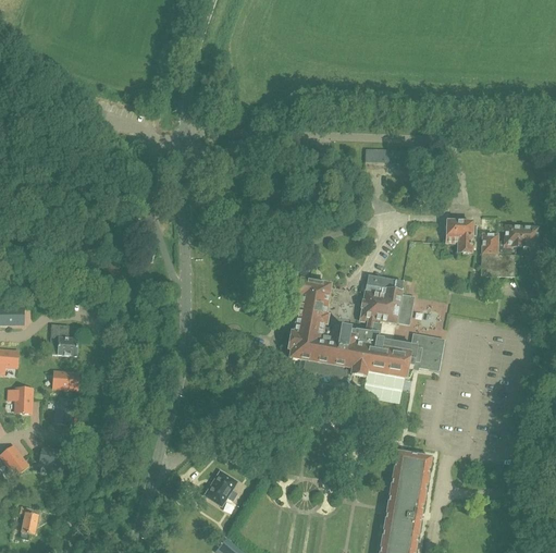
[(229,148),(241,158),(247,149),(249,146),(239,138),(236,142),(234,140),(229,148)]
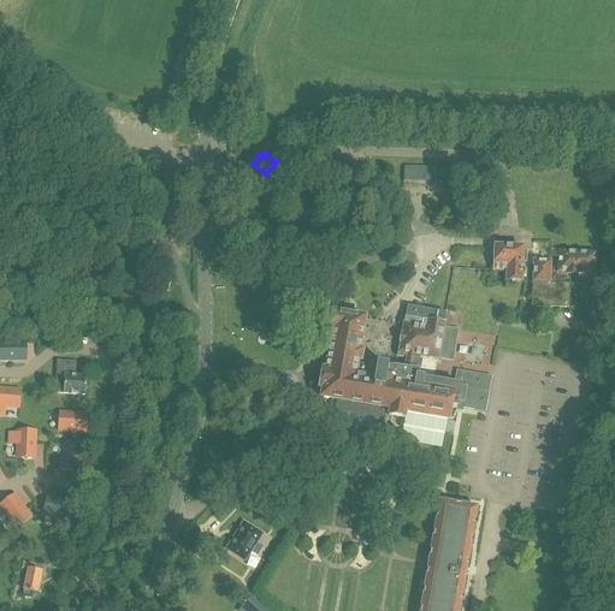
[(402,177),(448,178),(448,162),(402,161),(402,177)]
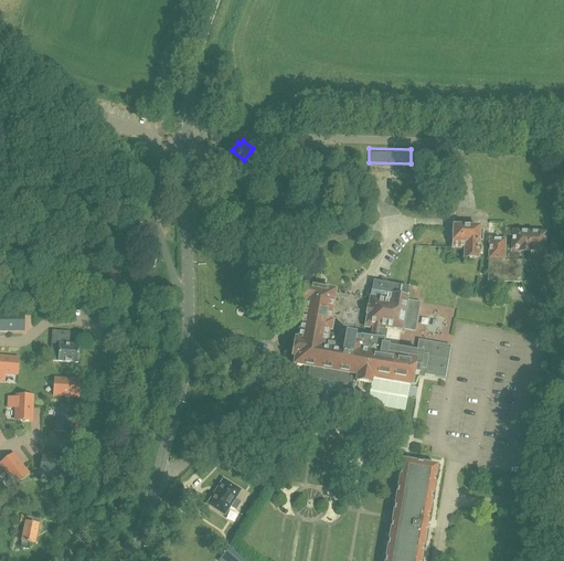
[(269,191),(276,202),(285,197),(278,186),(269,191)]
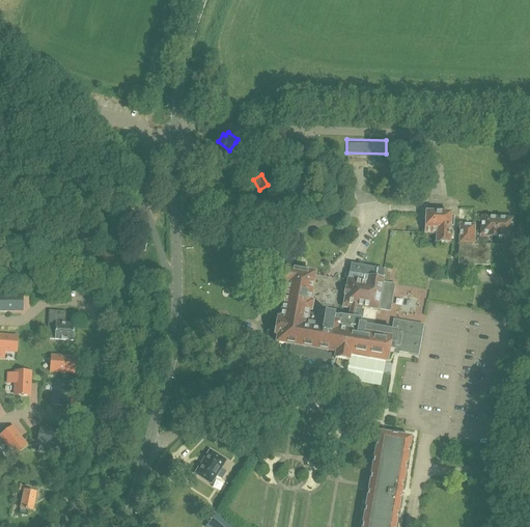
[(436,239),(448,240),(449,222),(452,222),(453,211),(425,210),(424,228),(436,229),(436,239)]
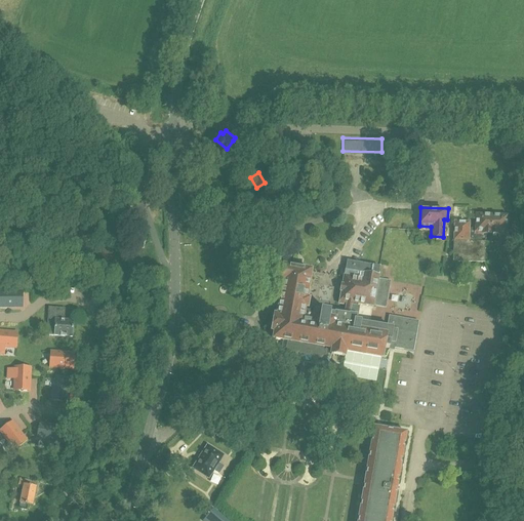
[(452,257),(482,258),(483,238),(481,238),(481,232),(506,233),(507,212),(475,211),(474,226),(468,226),(468,218),(453,218),(452,257)]
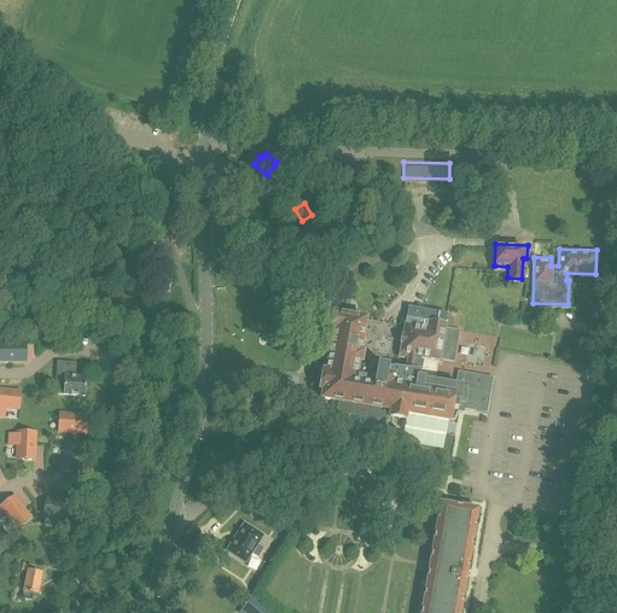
[(405,410),(448,418),(450,404),(457,406),(457,404),(461,406),(487,409),(489,393),(493,374),(457,368),(454,383),(424,377),(424,375),(415,374),(417,368),(419,368),(420,358),(419,358),(419,354),(438,357),(438,355),(453,357),(459,326),(444,323),(444,320),(443,320),(446,310),(407,303),(406,315),(405,315),(402,332),(401,332),(400,339),(401,340),(399,354),(407,355),(405,367),(394,365),(394,366),(388,365),(377,363),(376,367),(362,365),(361,360),(362,348),(360,348),(366,314),(332,308),(329,328),(332,328),(329,348),(326,367),(322,366),(319,386),(321,387),(320,395),(389,407),(388,413),(405,416),(405,410)]
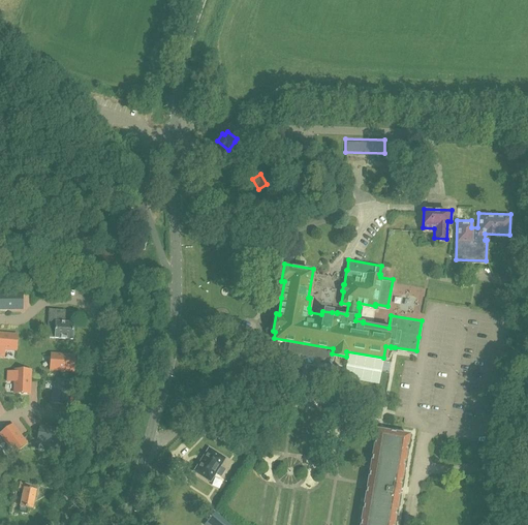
[(0,305),(21,305),(21,290),(0,290),(0,305)]
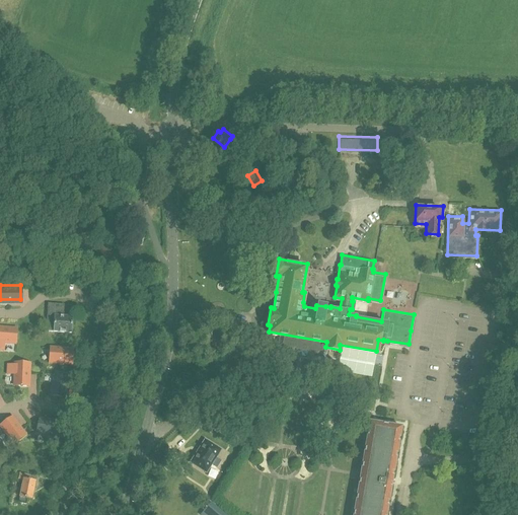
[(49,300),(47,327),(58,328),(70,329),(71,313),(62,312),(63,301),(49,300)]
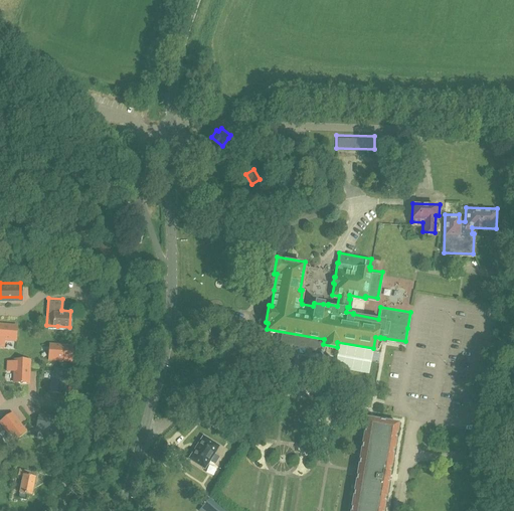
[(0,343),(2,344),(3,336),(14,337),(15,323),(0,321),(0,343)]
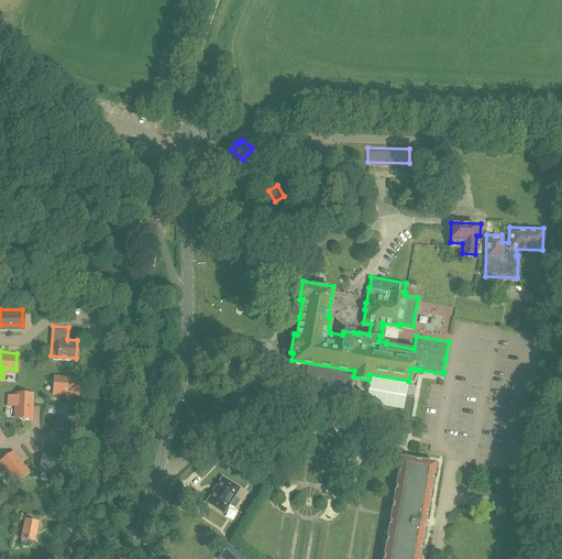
[(54,374),(53,390),(77,391),(78,375),(54,374)]
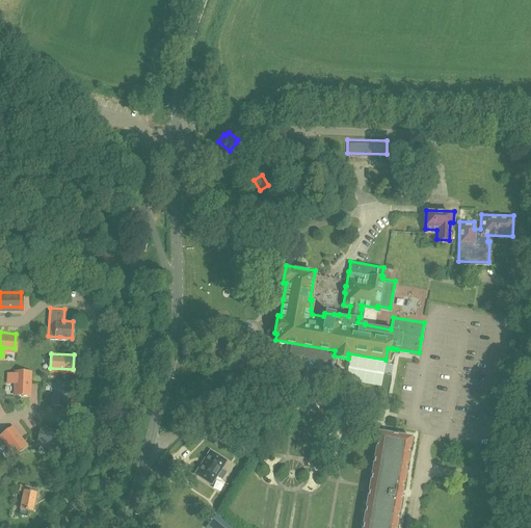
[(369,359),(366,385),(385,387),(387,372),(380,371),(381,361),(369,359)]
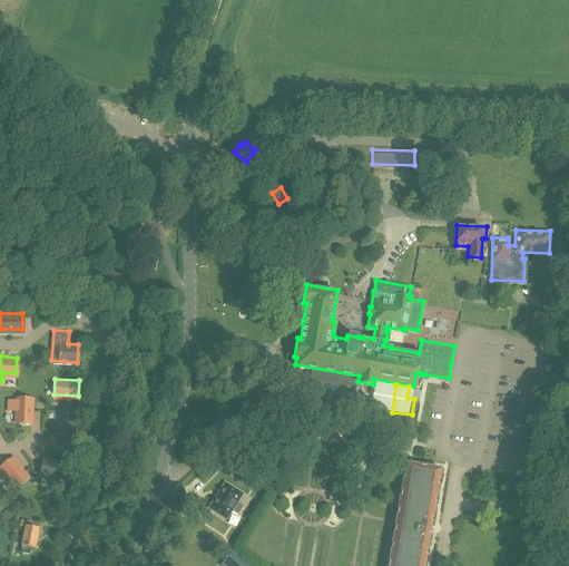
[(8,398),(7,407),(15,408),(15,420),(30,420),(31,396),(16,396),(16,398),(8,398)]
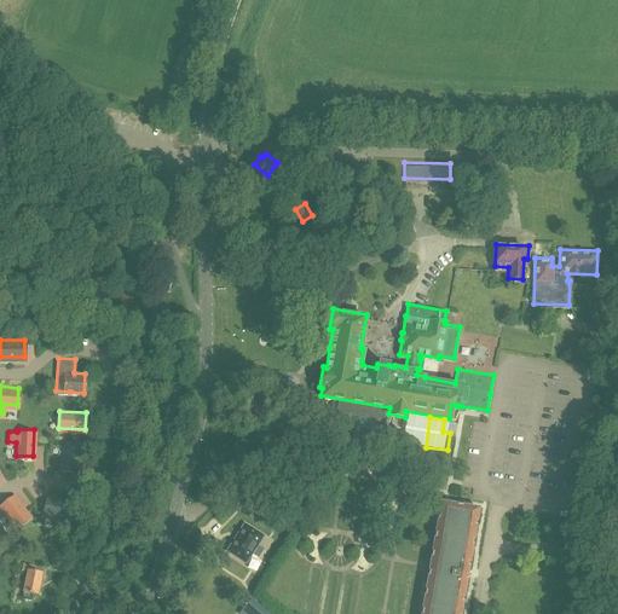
[(65,440),(59,467),(75,470),(82,445),(65,440)]
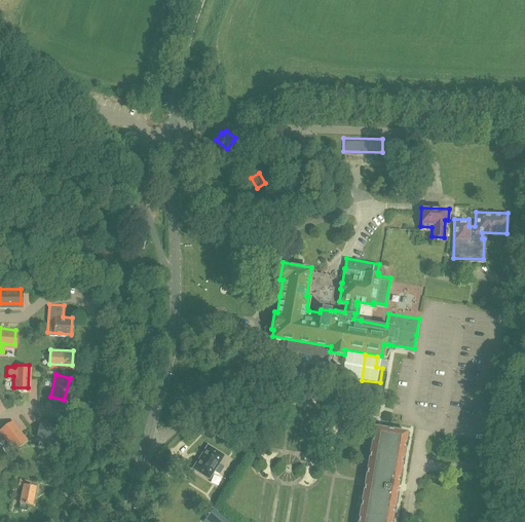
[(11,419),(0,427),(0,430),(13,446),(25,438),(11,419)]
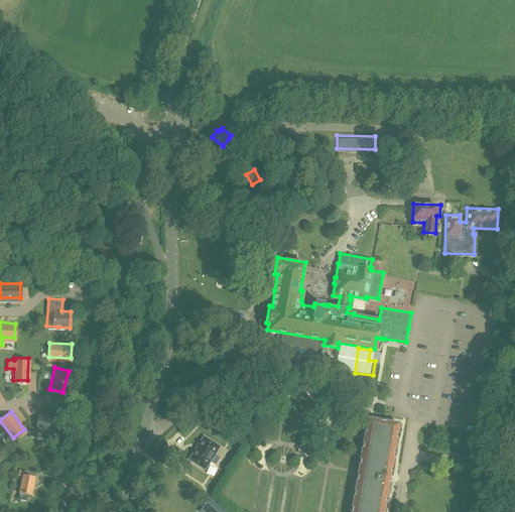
[(38,413),(35,427),(57,431),(59,417),(38,413)]
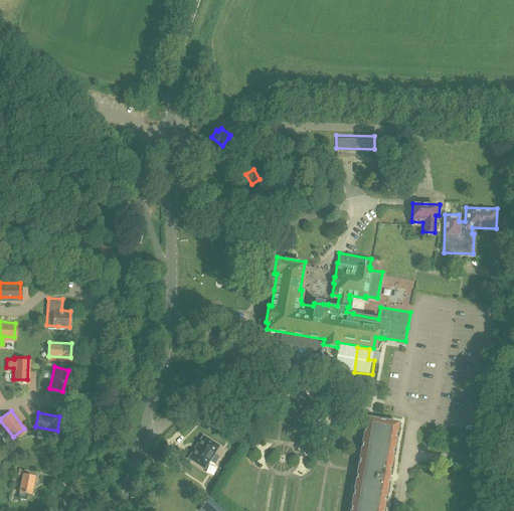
[(349,510),(381,510),(388,473),(397,421),(366,415),(357,468),(349,510)]
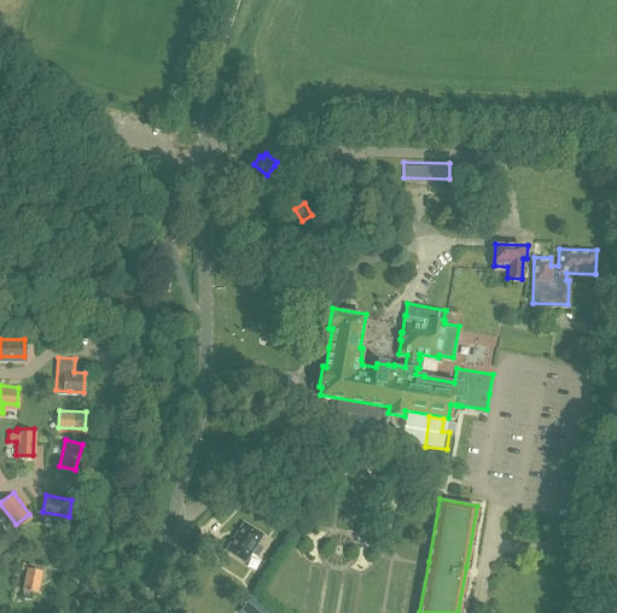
[(244,558),(250,549),(256,553),(262,546),(255,541),(261,532),(262,532),(243,520),(226,547),(244,559),(244,558)]
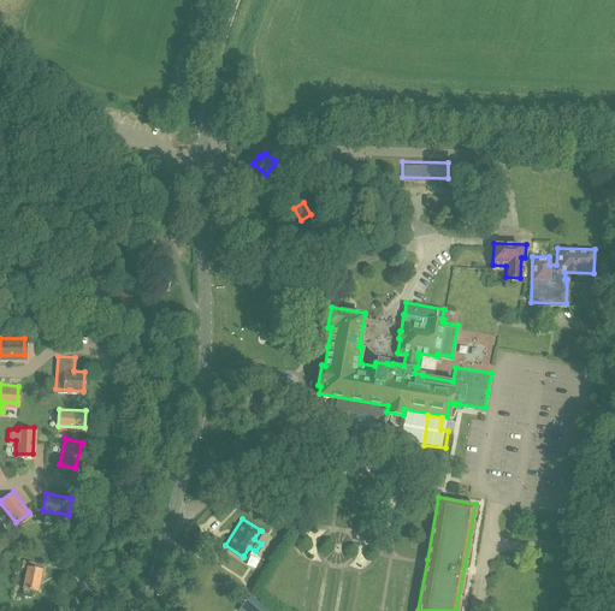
[(22,557),(21,565),(27,567),(21,593),(30,594),(31,588),(36,589),(41,567),(33,565),(34,559),(22,557)]
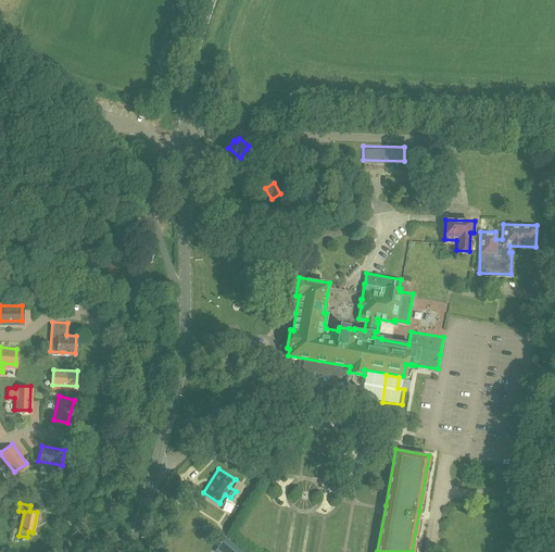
[(243,551),(224,536),(214,548),(219,551),(243,551)]
